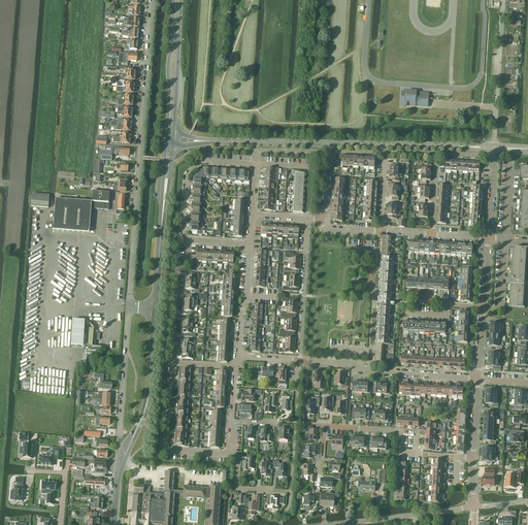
[(119,50),(118,61),(128,61),(128,58),(136,59),(136,53),(128,52),(128,51),(119,50)]
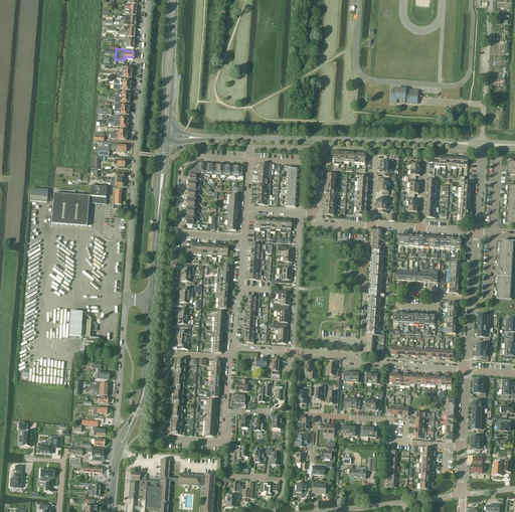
[(392,88),(391,100),(396,100),(396,97),(400,98),(400,100),(416,102),(417,90),(392,88)]
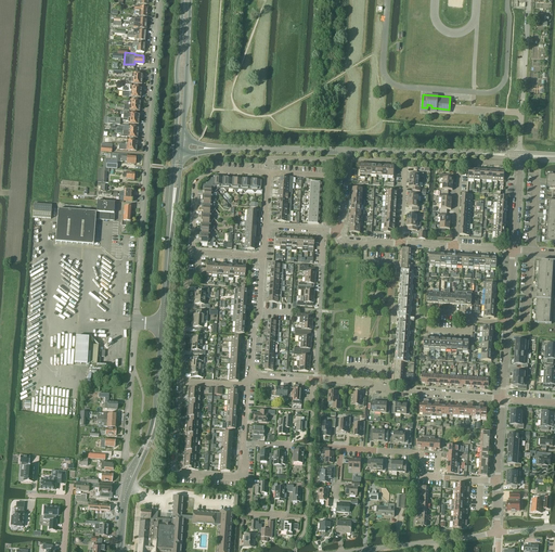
[(103,164),(103,165),(110,166),(117,166),(117,158),(123,159),(123,158),(127,158),(127,161),(136,162),(136,154),(127,153),(128,151),(111,150),(110,157),(103,157),(103,164)]
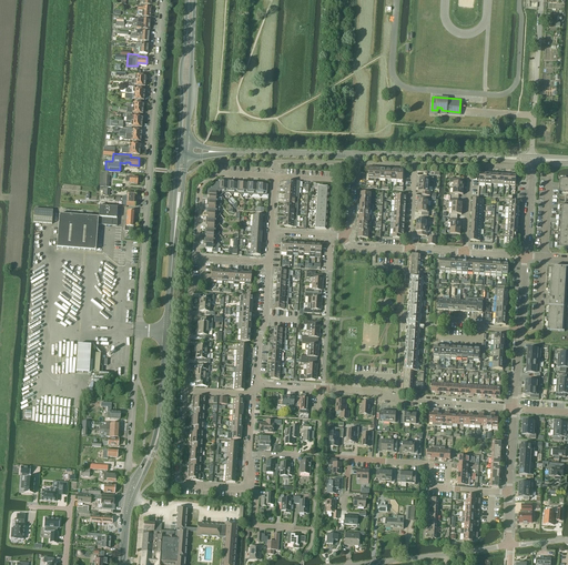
[(101,169),(100,184),(101,184),(101,185),(103,185),(102,191),(104,191),(104,192),(109,193),(110,187),(109,187),(108,187),(108,184),(109,184),(109,173),(112,173),(112,170),(105,169),(102,169),(101,169)]
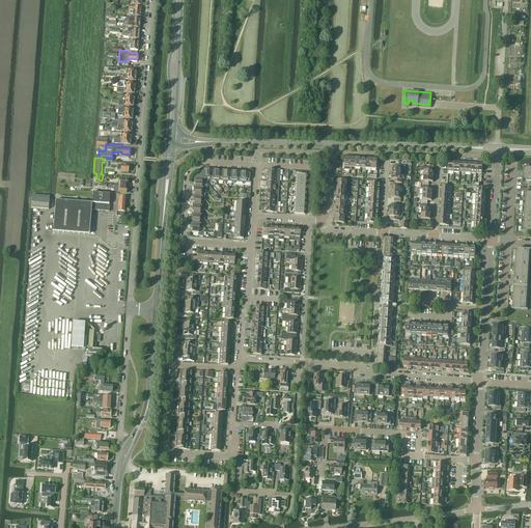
[(392,162),(392,171),(401,171),(401,166),(406,167),(406,163),(392,162)]
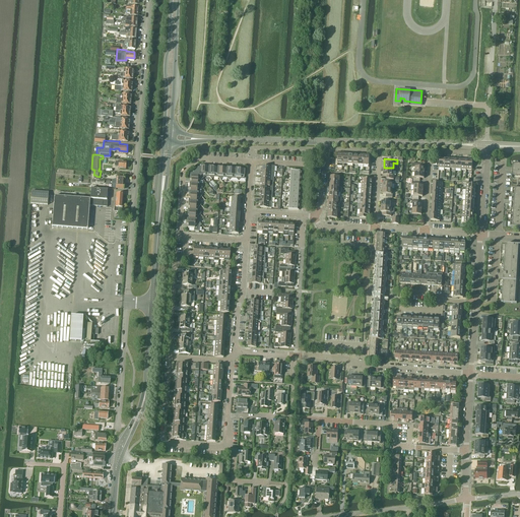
[(415,165),(414,170),(424,170),(425,162),(412,160),(411,165),(415,165)]
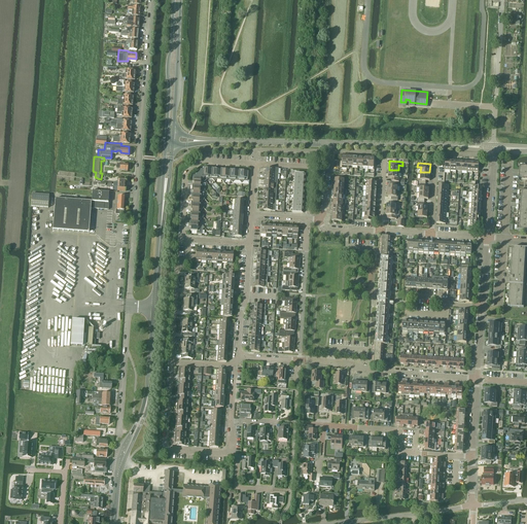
[(199,170),(205,178),(208,176),(211,176),(211,167),(208,167),(209,166),(202,165),(202,167),(200,167),(200,169),(199,170)]
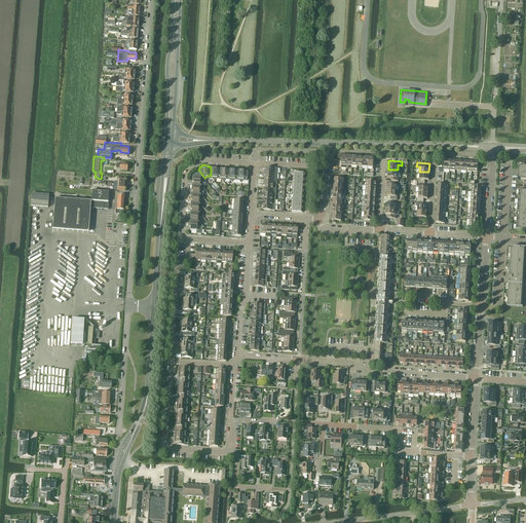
[(211,166),(211,176),(212,176),(214,179),(217,177),(220,177),(220,167),(217,166),(217,165),(211,165),(211,166)]
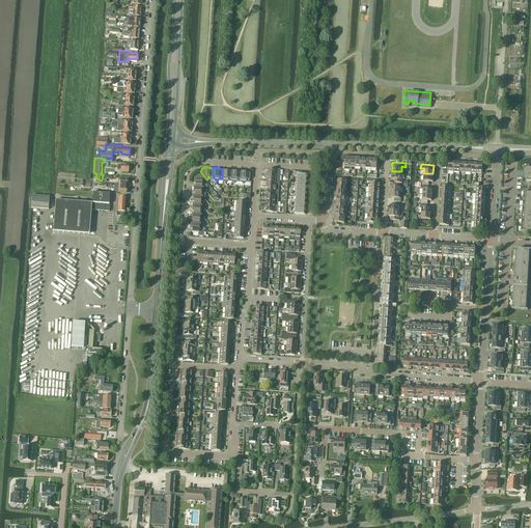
[(222,169),(222,178),(223,178),(225,181),(227,178),(230,178),(231,169),(228,169),(228,168),(222,167),(222,169)]
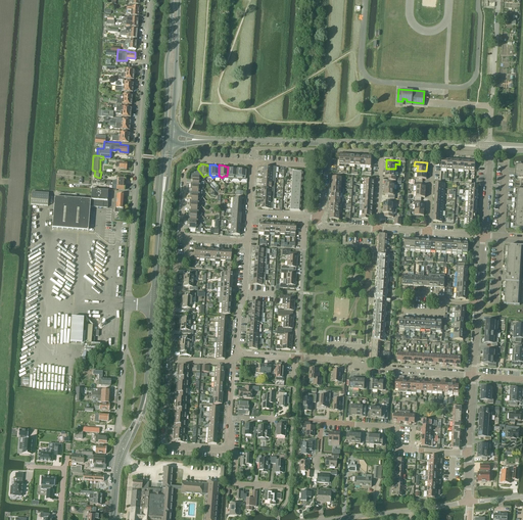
[(228,167),(227,176),(229,177),(231,179),(231,180),(239,180),(237,177),(236,177),(237,168),(236,168),(234,168),(234,166),(228,166),(228,167)]
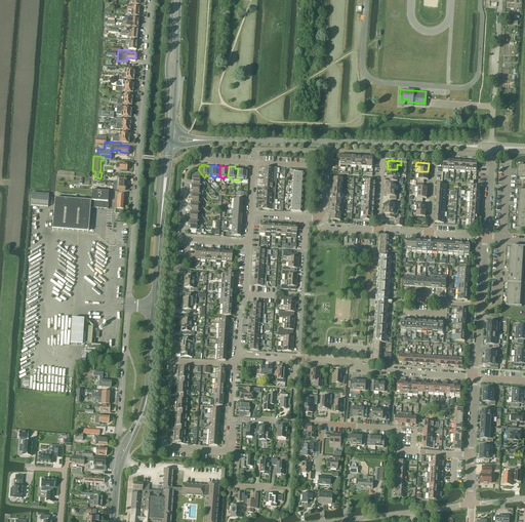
[(238,168),(237,177),(238,177),(240,181),(247,182),(248,179),(248,177),(246,177),(247,168),(244,168),(244,167),(238,167),(237,168),(238,168)]
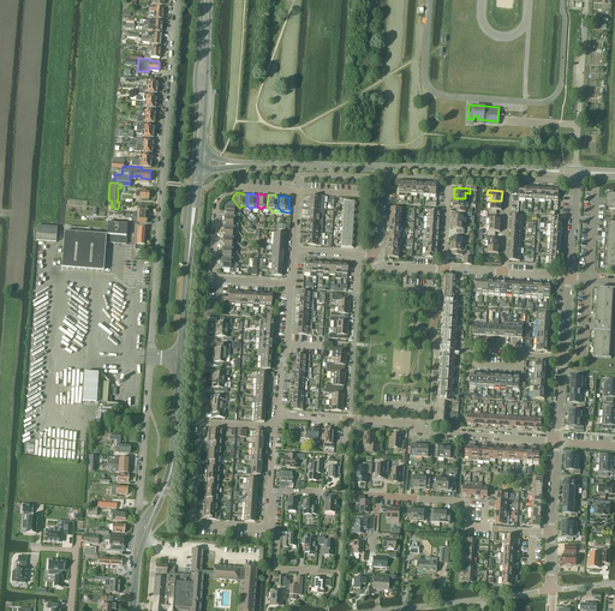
[(225,202),(225,210),(226,210),(226,213),(237,214),(237,210),(239,208),(232,198),(230,199),(227,199),(227,202),(227,203),(225,202)]
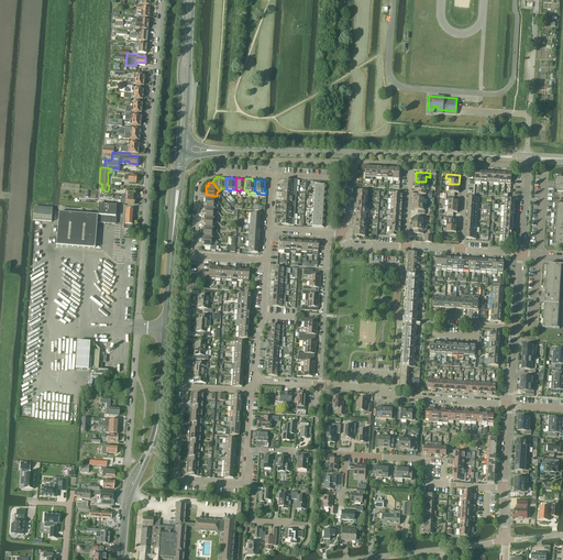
[(424,187),(426,182),(416,182),(415,187),(419,187),(419,191),(426,191),(427,187),(424,187)]
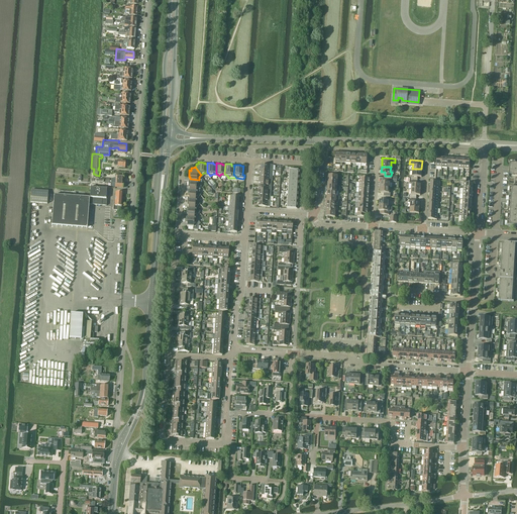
[(421,175),(421,169),(412,169),(412,174),(411,174),(411,177),(417,178),(417,174),(421,175)]
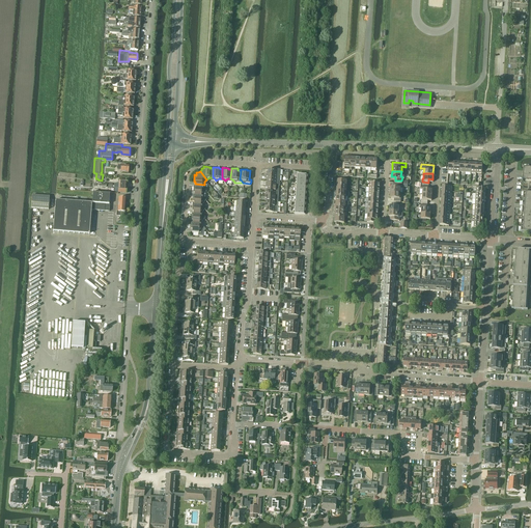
[(391,185),(390,190),(400,191),(400,186),(401,186),(401,182),(395,182),(395,185),(391,185)]
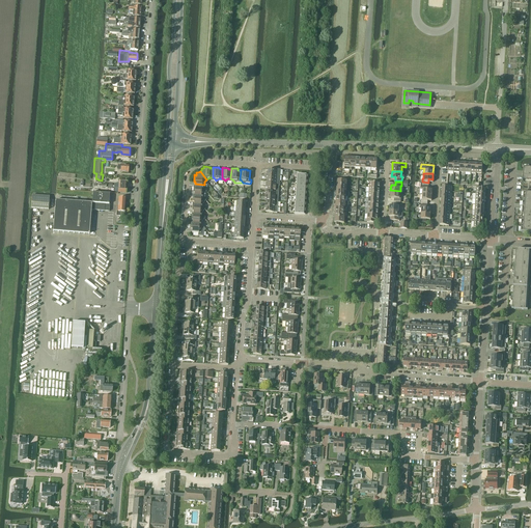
[(423,187),(422,192),(431,193),(432,187),(428,187),(428,184),(422,183),(421,187),(423,187)]
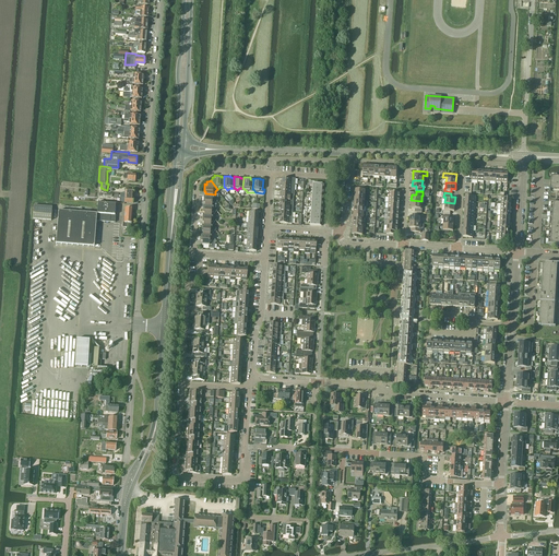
[(204,200),(204,203),(214,204),(215,201),(217,199),(215,196),(215,194),(205,193),(203,193),(203,200),(204,200)]
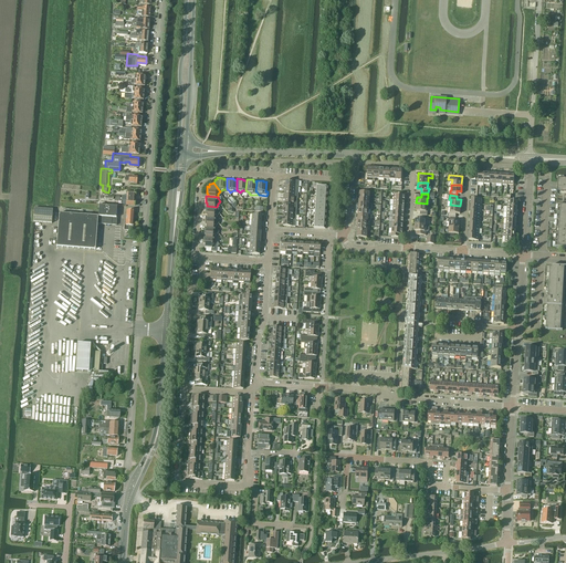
[(59,210),(56,244),(95,247),(97,221),(112,222),(116,222),(117,215),(116,215),(117,204),(100,202),(98,212),(95,212),(95,214),(83,212),(80,212),(59,210)]
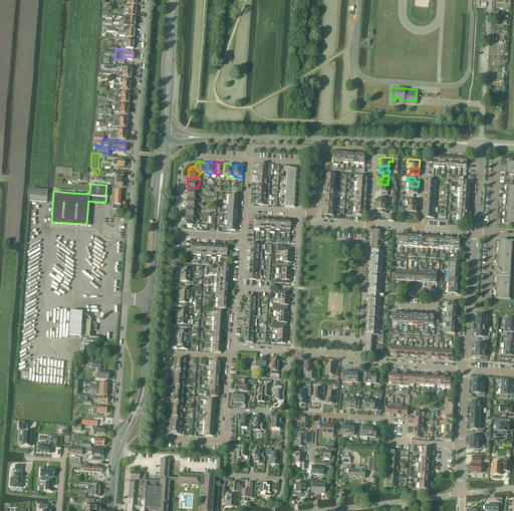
[(387,189),(388,185),(377,184),(377,189),(381,189),(381,193),(388,193),(388,190),(387,189)]
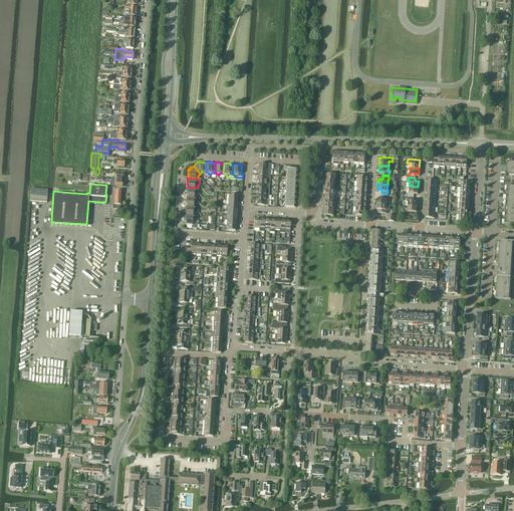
[(504,223),(513,223),(513,184),(505,184),(505,189),(506,189),(506,199),(504,223)]
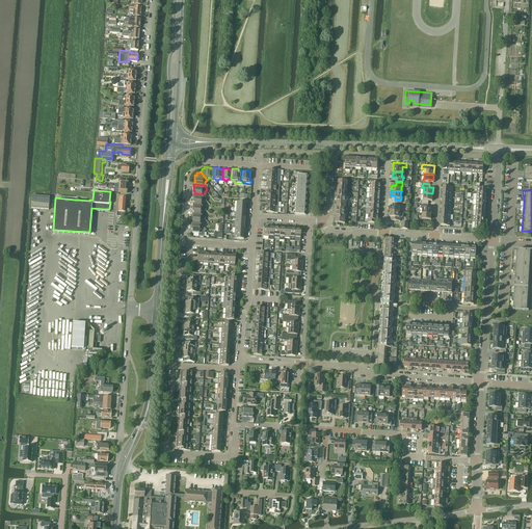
[(432,199),(432,193),(423,192),(423,197),(422,197),(421,201),(428,202),(428,199),(432,199)]
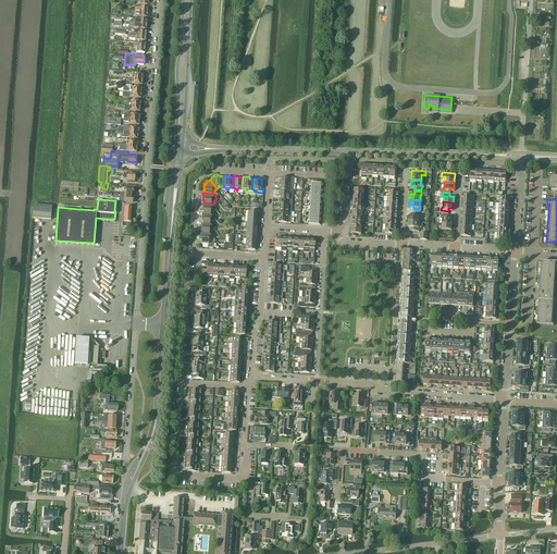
[(51,217),(52,204),(34,202),(33,216),(51,217)]
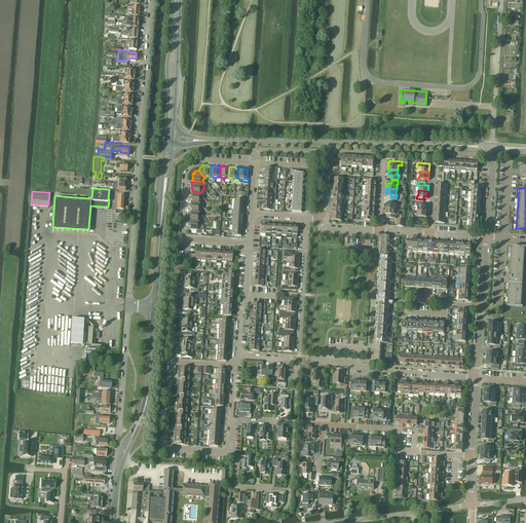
[(191,191),(190,197),(192,197),(192,200),(201,201),(201,198),(203,196),(201,193),(201,192),(192,191),(191,191)]
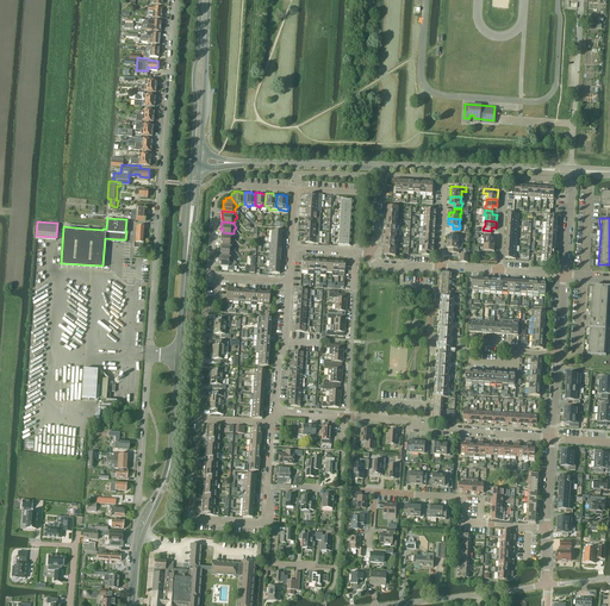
[(134,239),(134,244),(143,245),(143,241),(145,224),(137,224),(136,239),(134,239)]
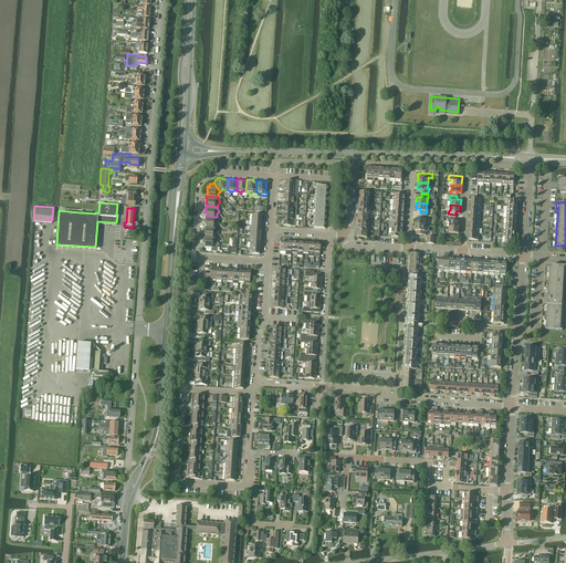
[(416,217),(415,222),(425,223),(426,218),(427,218),(427,214),(420,214),(419,217),(416,217)]
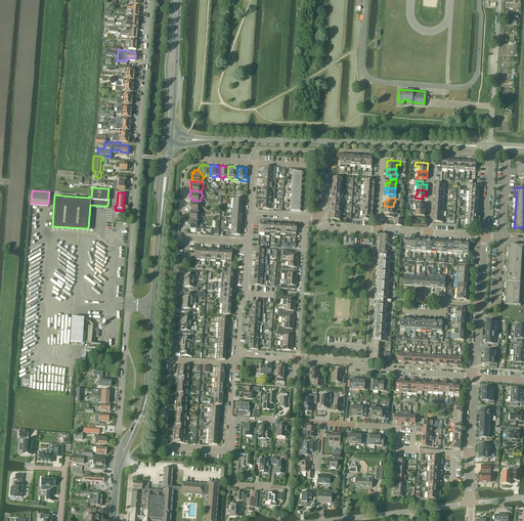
[(416,203),(416,208),(425,209),(425,203),(422,203),(422,200),(415,199),(415,203),(416,203)]
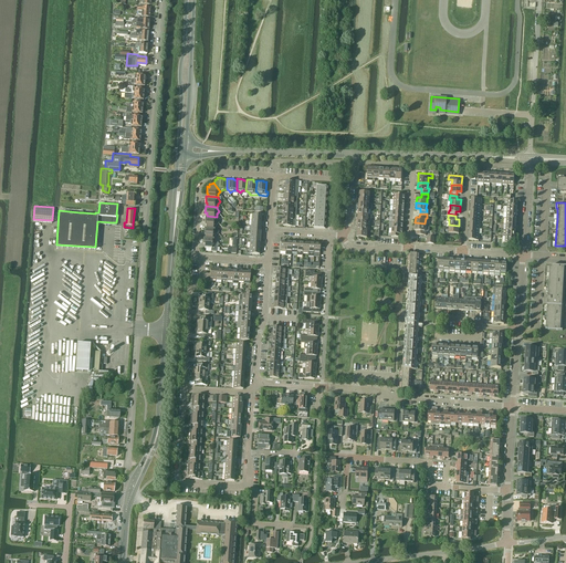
[(206,222),(206,226),(216,226),(216,222),(219,220),(217,218),(217,217),(207,216),(205,216),(205,222),(206,222)]
